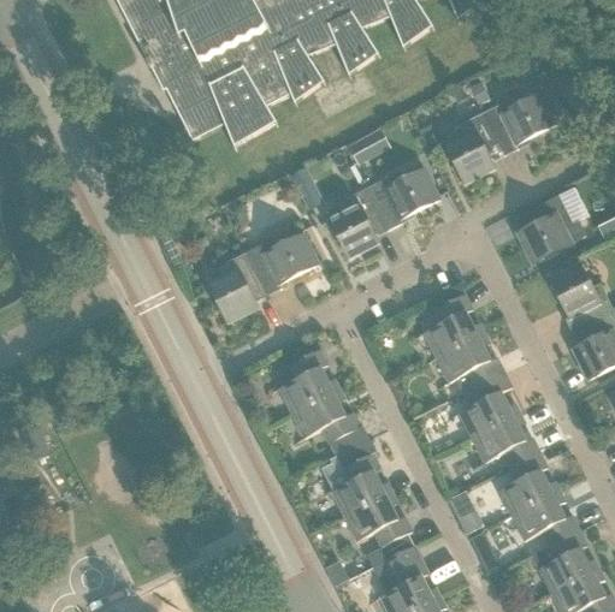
[(165,88),(191,140),(224,123),(236,150),(237,149),(236,147),(275,125),(277,128),(278,126),(265,108),(289,94),(294,104),(324,87),(306,57),(335,45),(348,77),(378,58),(360,30),(389,16),(403,49),(433,30),(414,3),(419,0),(445,0),(456,22),(486,3),(484,0),(117,0),(163,90),(165,88)]
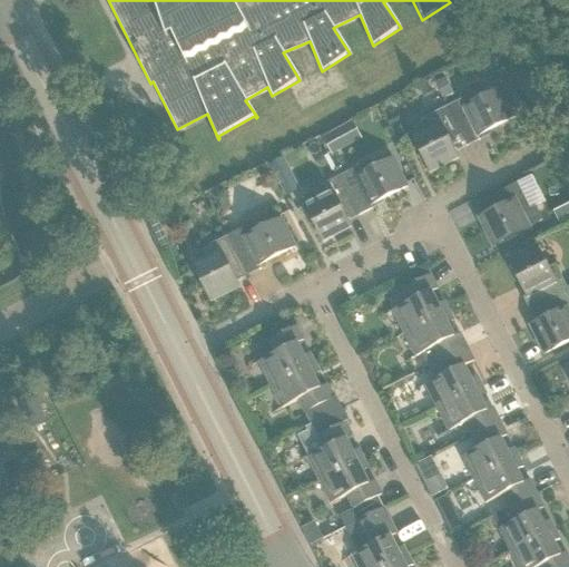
[(447,104),(467,144),(479,137),(478,133),(513,115),(499,87),(477,98),(472,90),(447,104)]
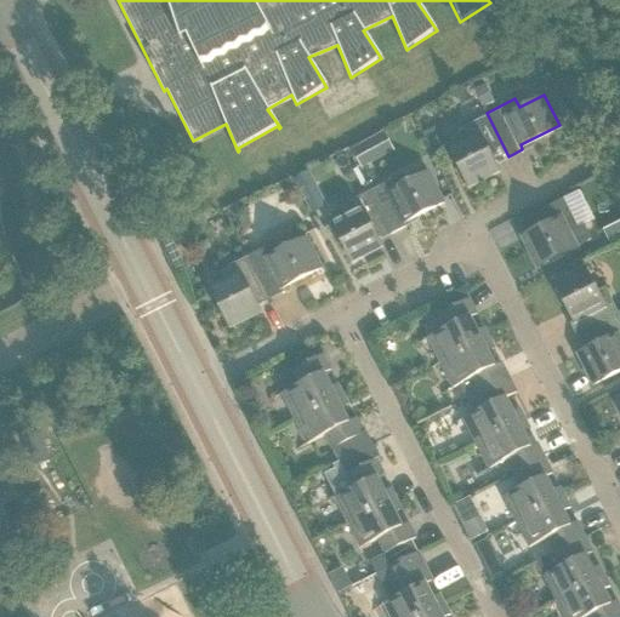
[(447,144),(467,184),(498,170),(495,163),(508,156),(487,113),(456,129),(461,137),(447,144)]
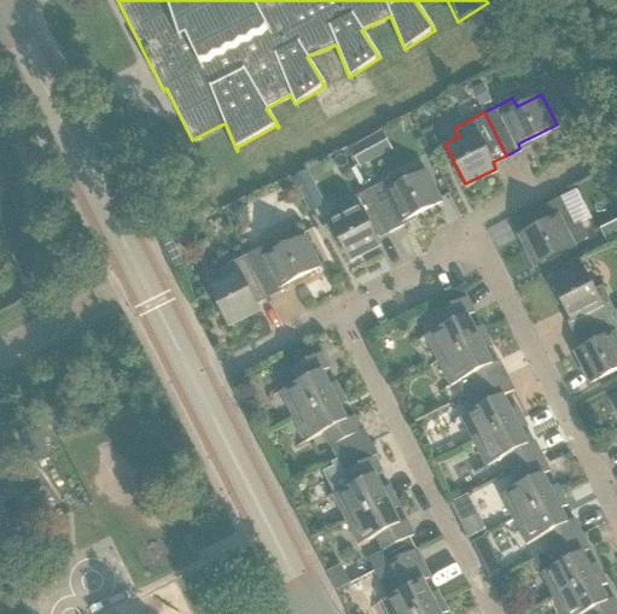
[(365,138),(349,146),(358,161),(373,152),(365,138)]
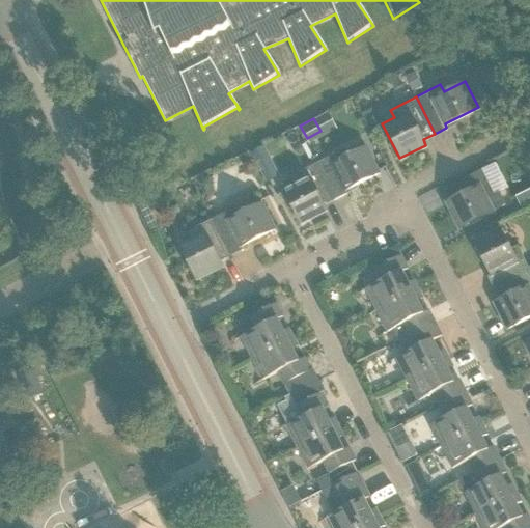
[(340,148),(315,161),(334,198),(346,192),(344,188),(379,171),(364,144),(343,155),(340,148)]
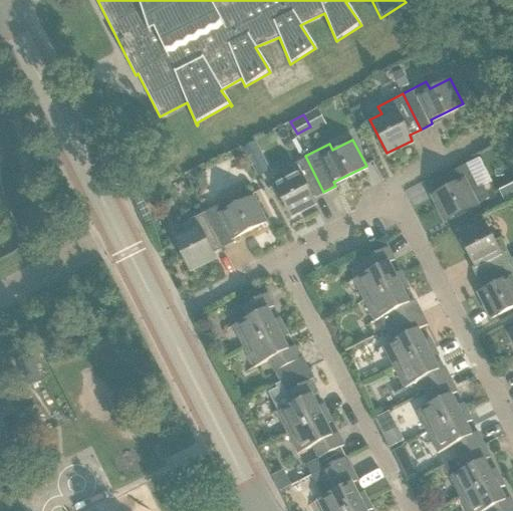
[(253,141),(242,147),(250,164),(262,158),(253,141)]
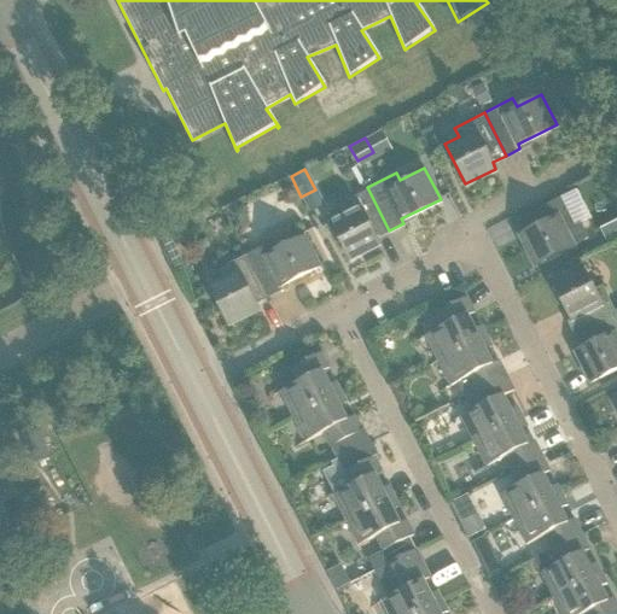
[(367,187),(338,203),(342,210),(327,217),(349,258),(379,244),(376,237),(389,231),(367,187)]
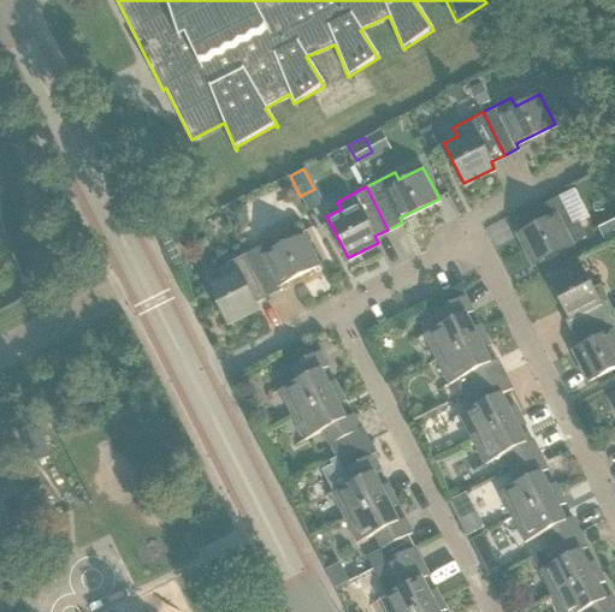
[(516,233),(531,263),(587,235),(579,218),(573,221),(559,195),(515,217),(522,230),(516,233)]
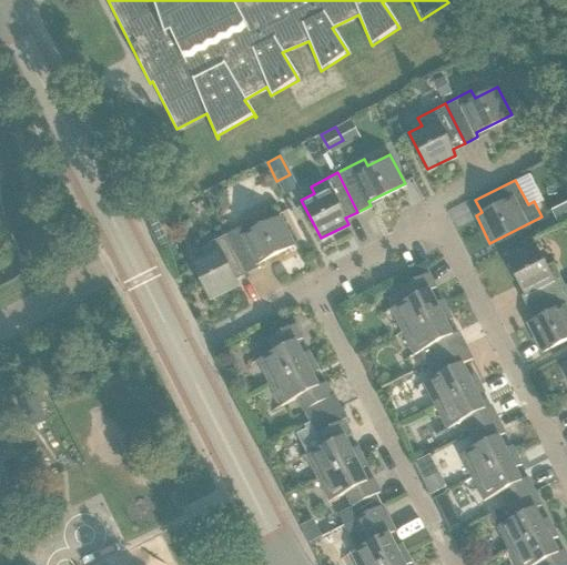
[(566,199),(550,208),(556,220),(566,213),(566,199)]
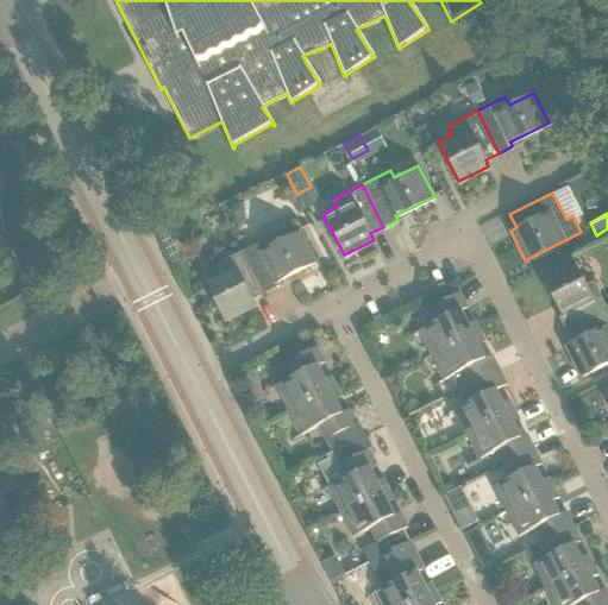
[(271,234),(243,249),(264,291),(279,284),(276,279),(314,260),(300,229),(276,243),(271,234)]
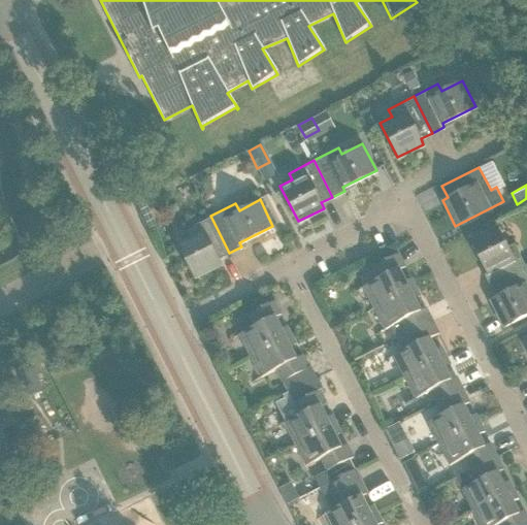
[(210,216),(186,228),(189,235),(176,241),(195,276),(221,264),(218,258),(229,253),(210,216)]
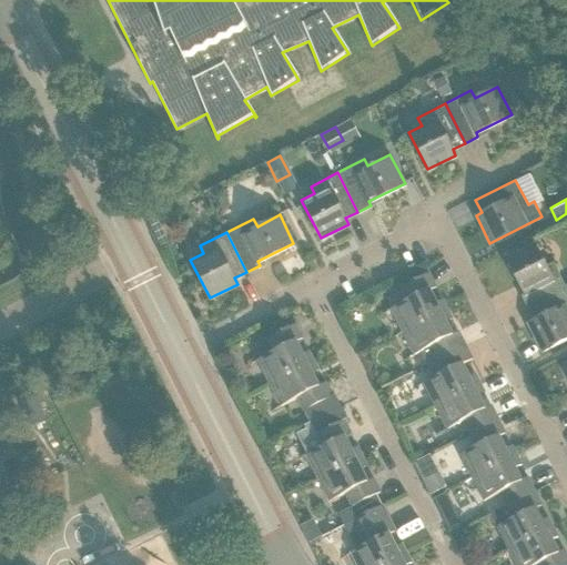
[(527,308),(566,288),(554,261),(546,265),(535,243),(508,256),(526,292),(522,294),(527,308)]
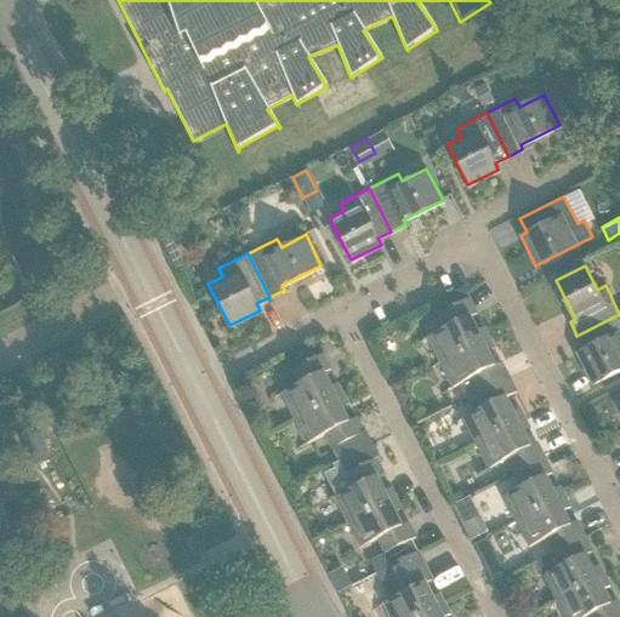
[(444,326),(426,336),(438,361),(488,336),(483,325),(476,329),(468,315),(476,312),(467,296),(437,312),(444,326)]
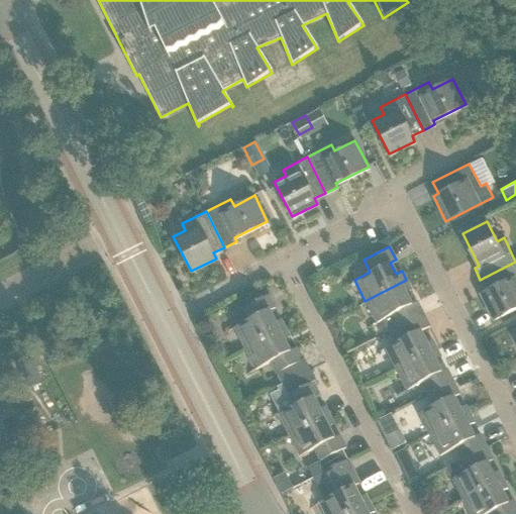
[(486,291),(480,293),(493,318),(515,306),(515,261),(515,262),(480,280),(486,291)]
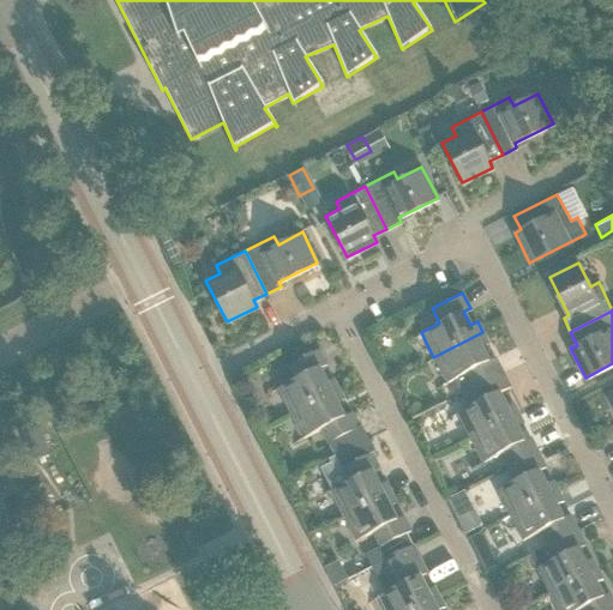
[(464,372),(472,386),(503,370),(494,356),(487,358),(481,345),(487,342),(482,332),(433,357),(446,381),(464,372)]
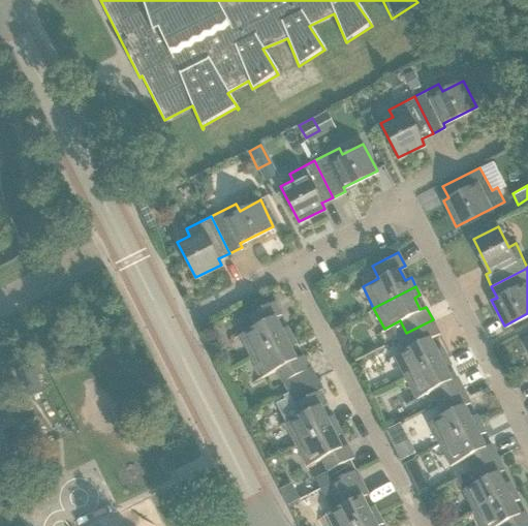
[(281,313),(274,300),(248,313),(254,327),(239,335),(249,356),(291,334),(286,325),(281,328),(275,316),(281,313)]
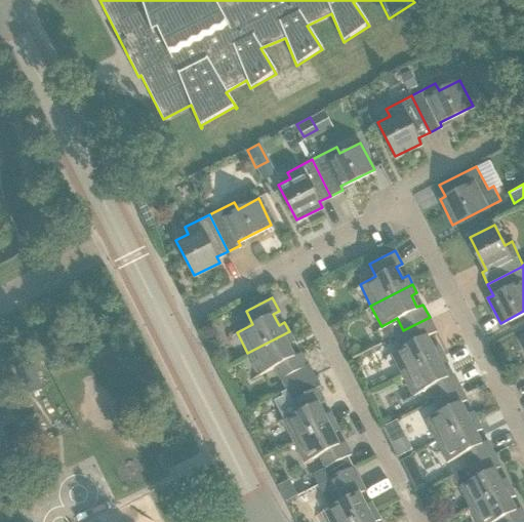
[(410,343),(390,353),(400,373),(440,354),(435,345),(430,348),(424,335),(436,330),(430,317),(403,330),(410,343)]
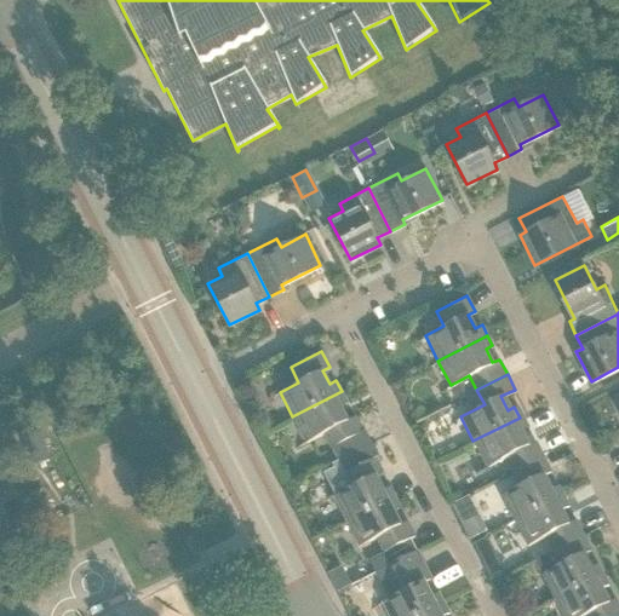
[(347,401),(342,391),(292,416),(304,441),(325,431),(332,445),(337,458),(371,441),(365,429),(361,431),(354,415),(347,419),(339,404),(347,401)]
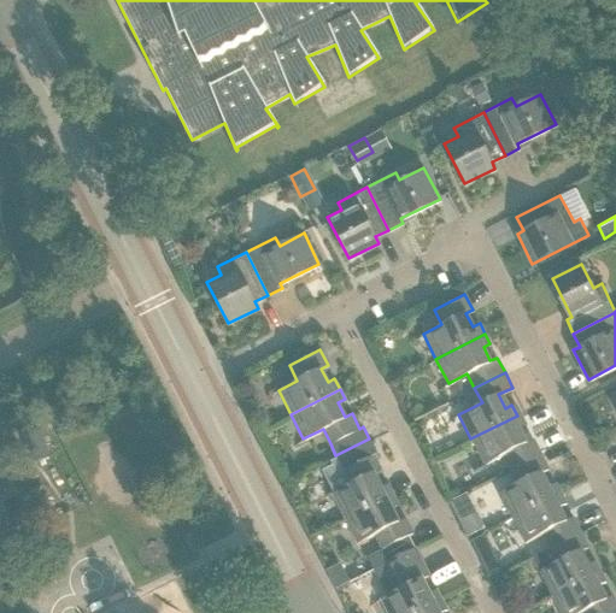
[(470,438),(484,465),(503,455),(510,469),(538,454),(531,440),(522,443),(515,429),(522,425),(517,416),(470,438)]
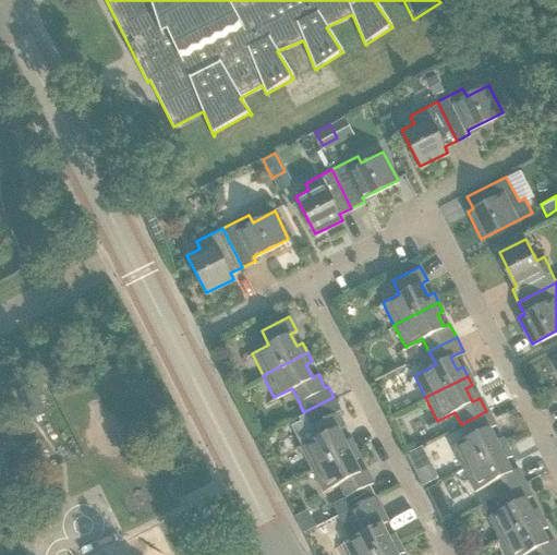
[(337,410),(339,409),(334,397),(303,412),(299,415),(300,420),(291,424),(302,446),(299,447),(310,469),(354,446),(350,436),(343,439),(337,427),(343,424),(337,410)]
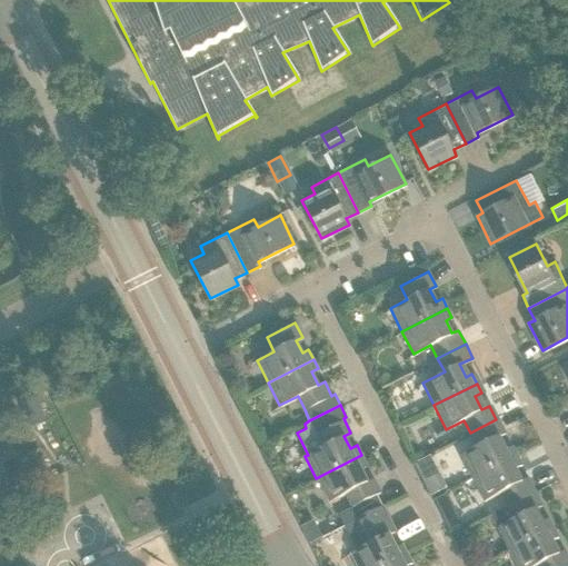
[(477,445),(459,455),(470,477),(515,455),(510,446),(504,449),(497,437),(504,434),(496,419),(470,433),(477,445)]
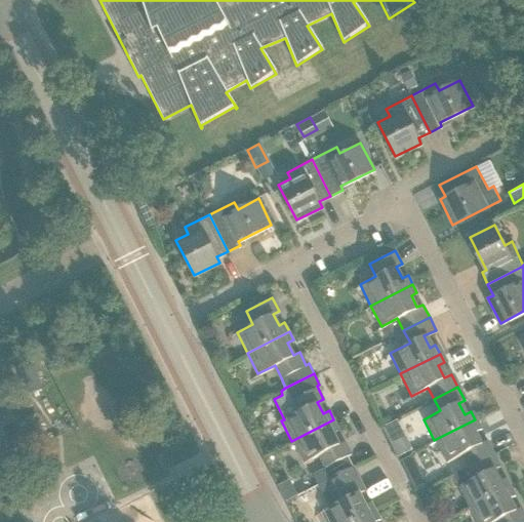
[(352,465),(347,454),(351,453),(344,440),(338,443),(332,431),(338,428),(333,419),(291,441),(303,462),(319,453),(325,466),(312,473),(317,483),(330,476),(352,465)]
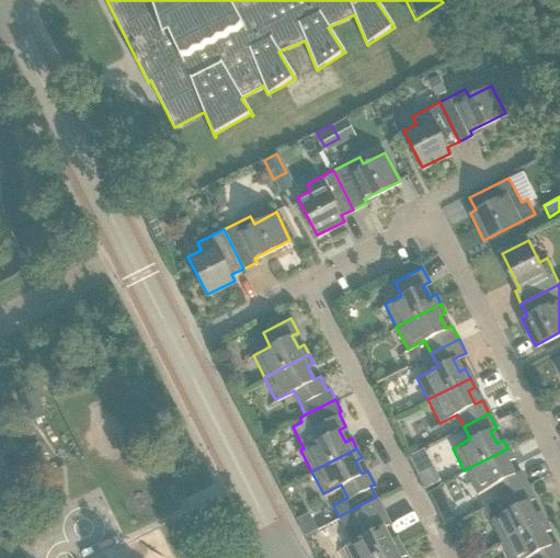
[(493,485),(500,498),(526,485),(518,470),(512,474),(505,462),(513,458),(507,448),(464,470),(454,476),(466,498),(493,485)]
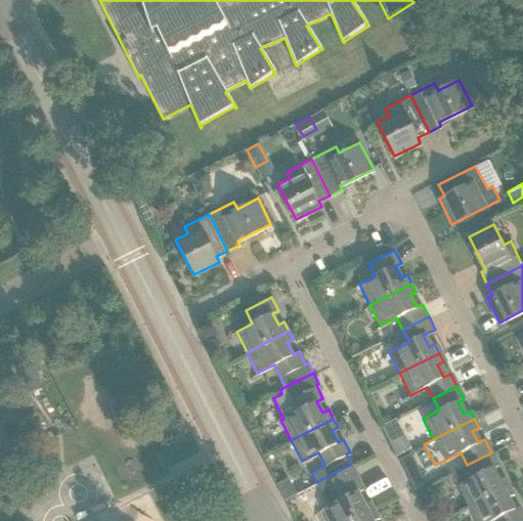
[(406,438),(391,445),(396,456),(411,447),(406,438)]
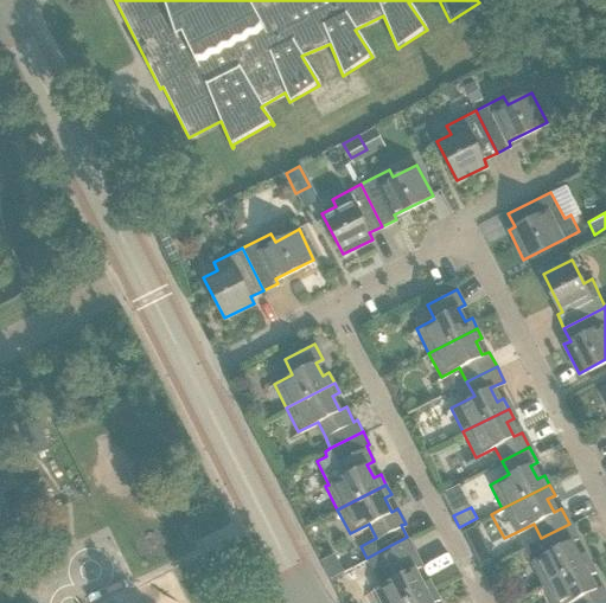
[(523,546),(542,584),(542,585),(589,562),(584,551),(576,555),(571,541),(576,538),(569,524),(541,538),(523,546)]
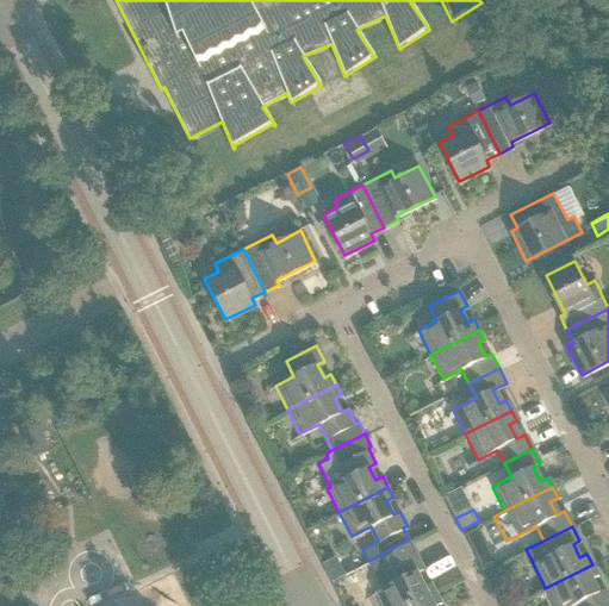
[(423,568),(409,539),(384,553),(391,564),(386,567),(395,583),(376,592),(383,605),(405,605),(435,591),(430,581),(423,585),(417,570),(423,568)]
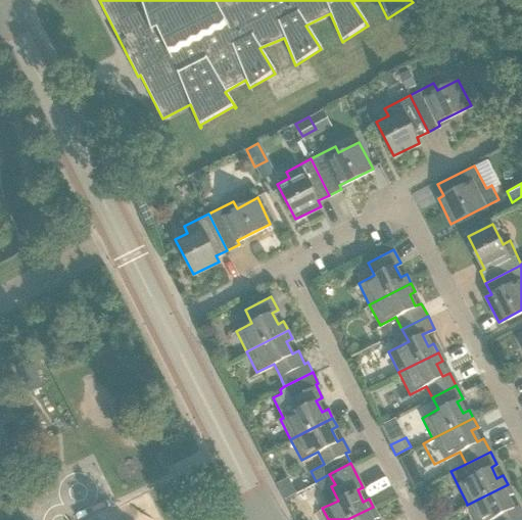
[(418,469),(406,475),(413,488),(425,482),(418,469)]
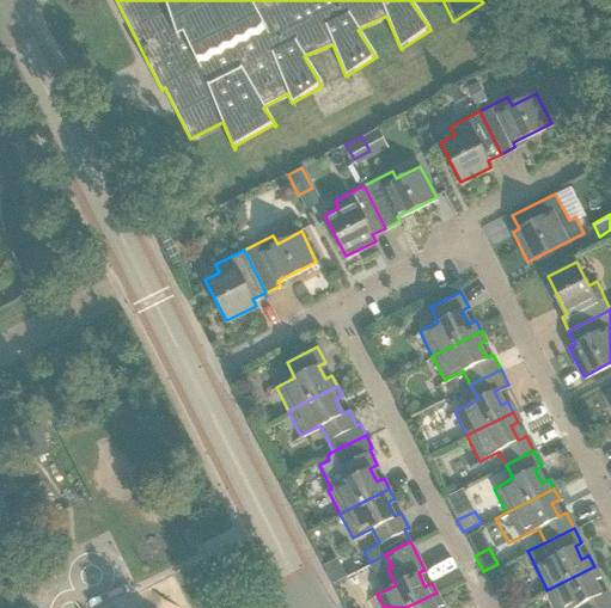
[(570,607),(578,605),(579,607),(606,607),(610,606),(610,597),(606,590),(599,594),(592,579),(599,576),(594,566),(547,590),(555,607),(570,607)]
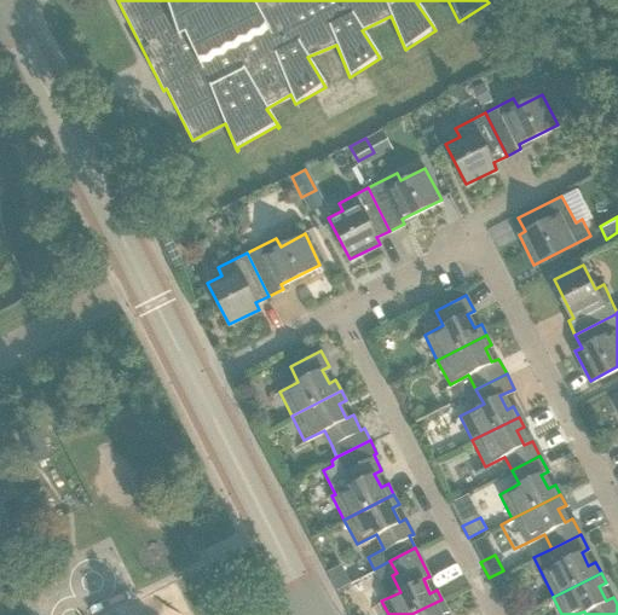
[(448,610),(442,599),(411,614),(440,614),(448,610)]
